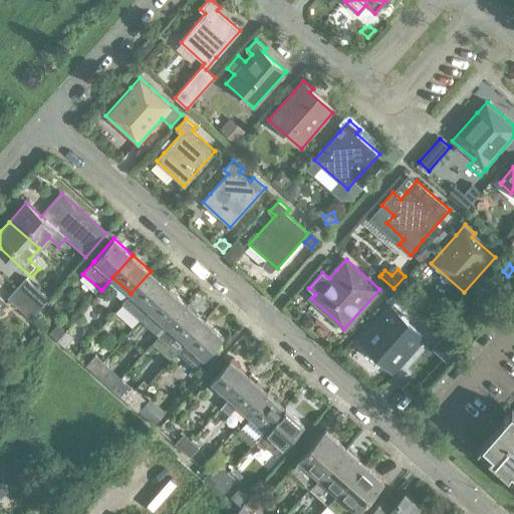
[(169,288),(151,271),(131,293),(122,302),(141,318),(169,288)]
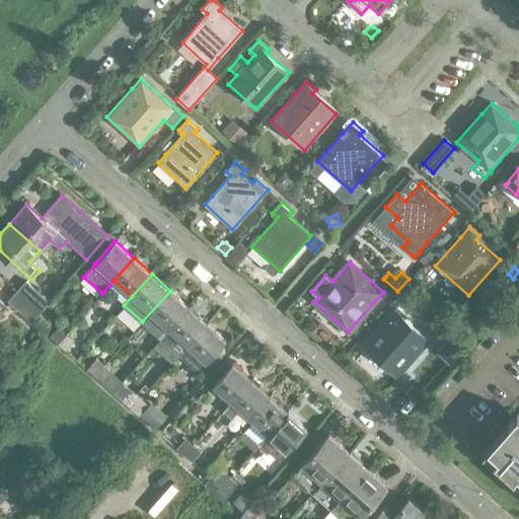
[(41,311),(49,302),(25,281),(17,290),(41,311)]
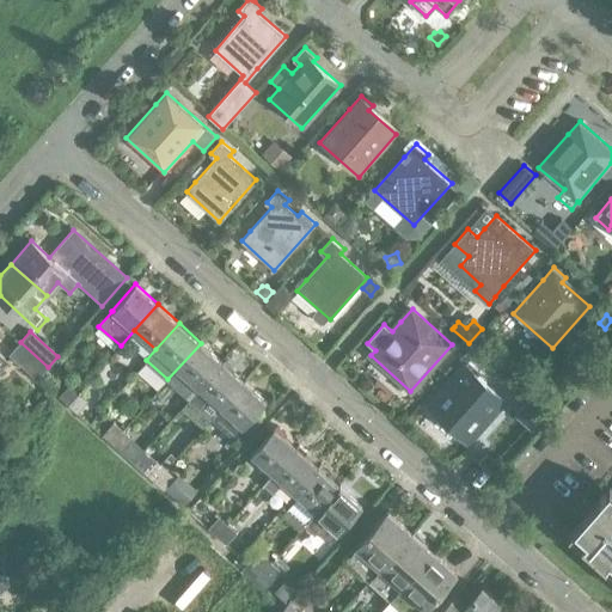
[(48,367),(20,342),(8,355),(37,379),(48,367)]
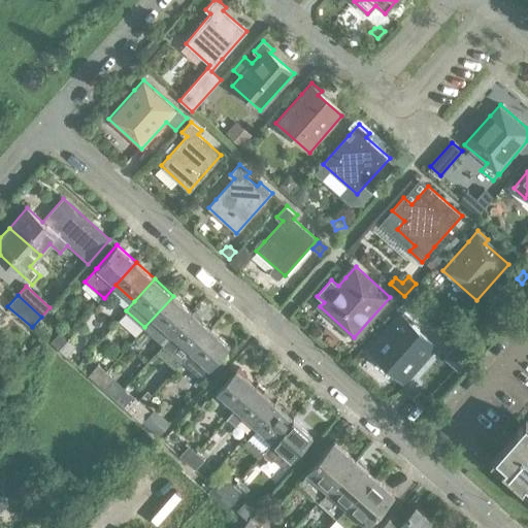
[(192,312),(173,296),(144,327),(163,344),(192,312)]
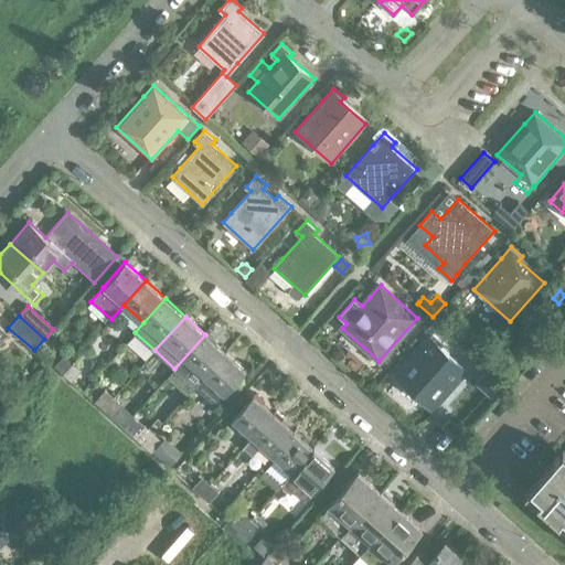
[(434,333),(424,345),(396,376),(433,408),(467,370),(441,347),(445,342),(434,333)]
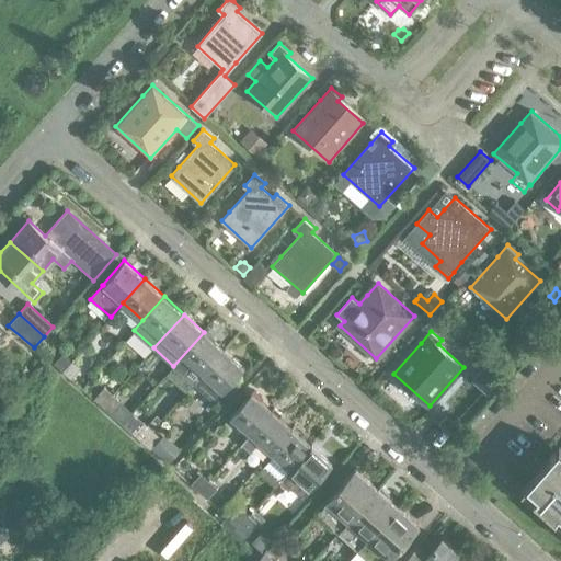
[(224,350),(204,332),(173,366),(193,384),(224,350)]
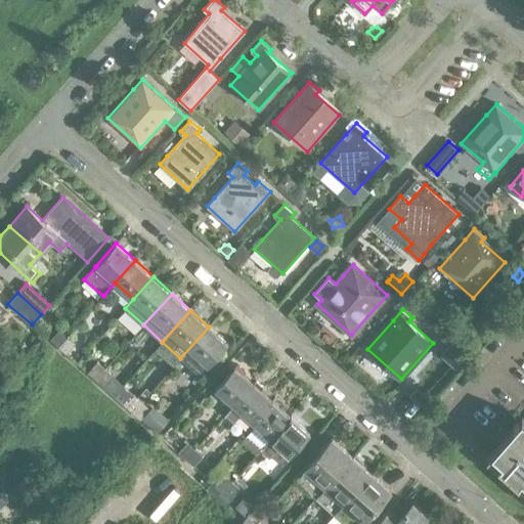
[(228,344),(209,326),(180,358),(200,375),(208,366),(228,344)]
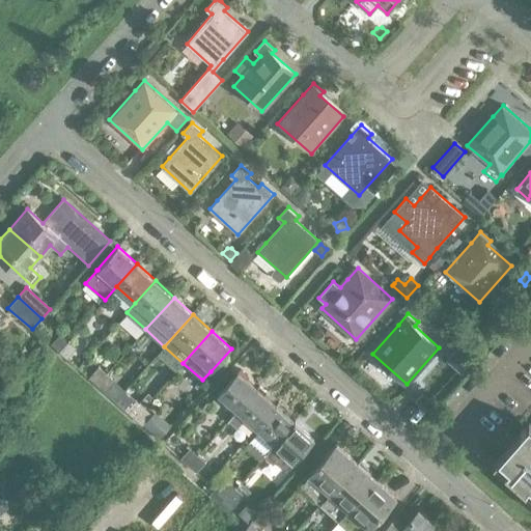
[(60,332),(51,343),(59,351),(68,340),(60,332)]
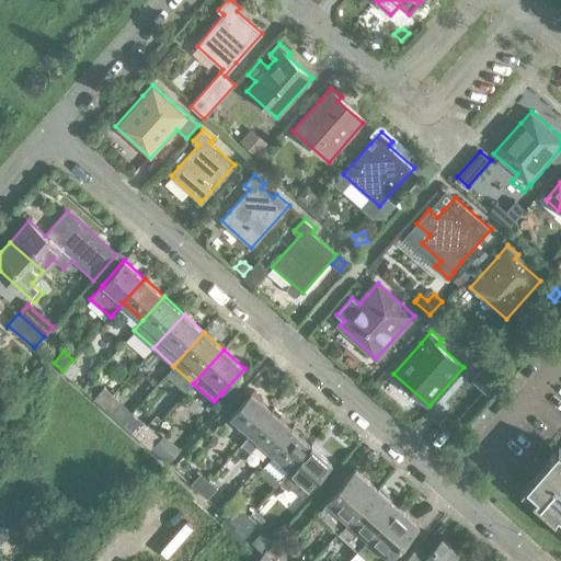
[(72,359),(63,370),(70,378),(80,366),(72,359)]
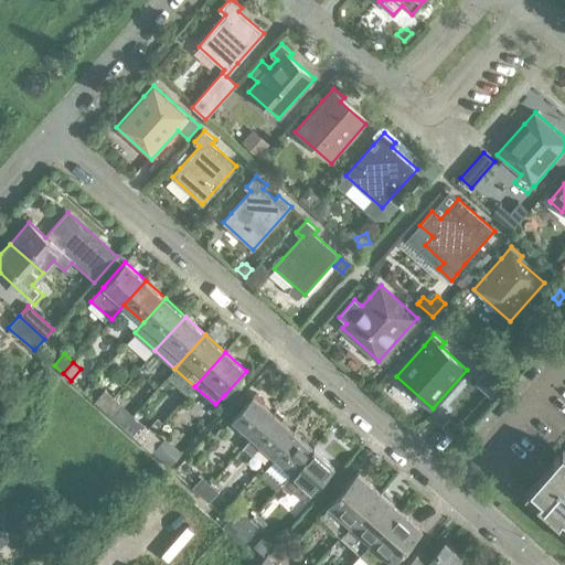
[(103,408),(113,397),(104,390),(94,401),(103,408)]
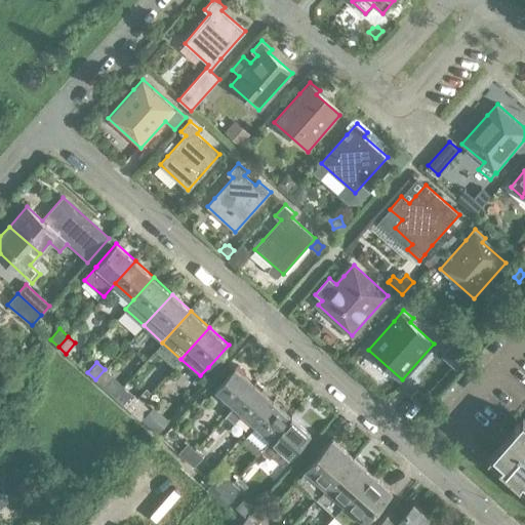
[(255,384),(236,366),(215,390),(234,406),(226,414),(227,415),(255,384)]
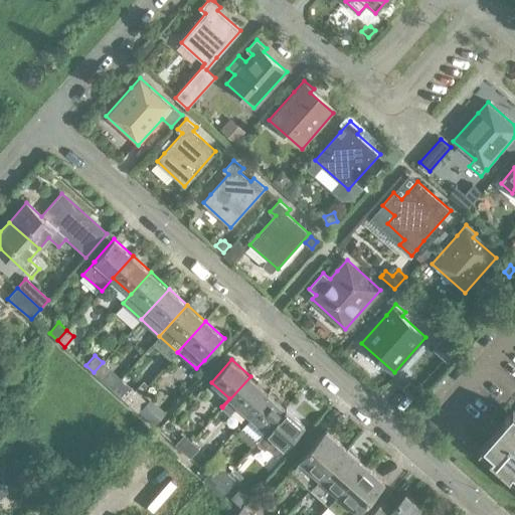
[(102,379),(111,368),(103,362),(94,372),(102,379)]
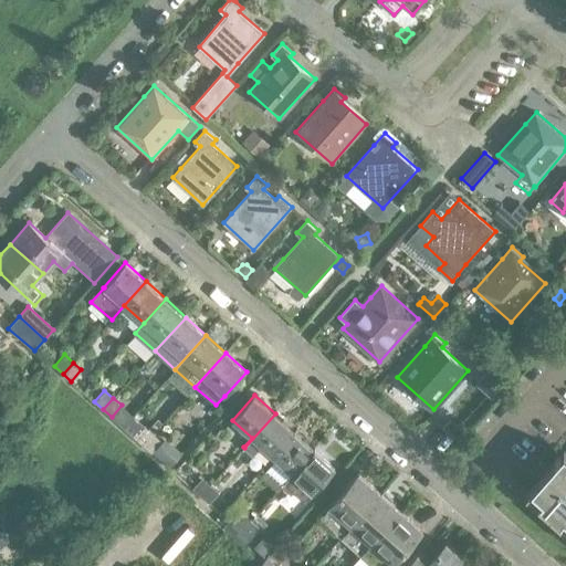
[(295,431),(275,413),(244,448),(252,456),(261,446),(273,456),(295,431)]
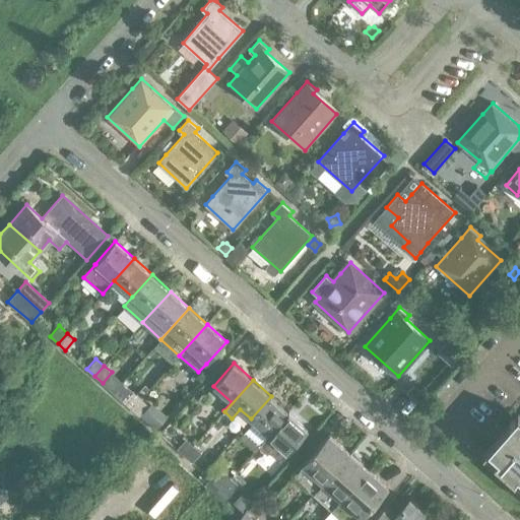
[(131,408),(141,398),(133,391),(123,402),(131,408)]
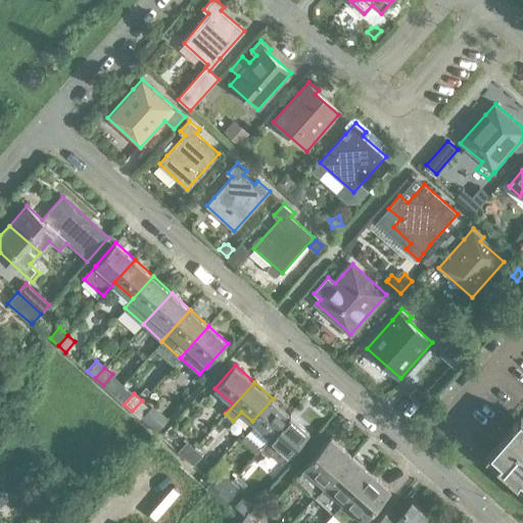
[(291,415),(273,398),(252,421),(255,424),(246,434),(262,447),(263,446),(291,415)]
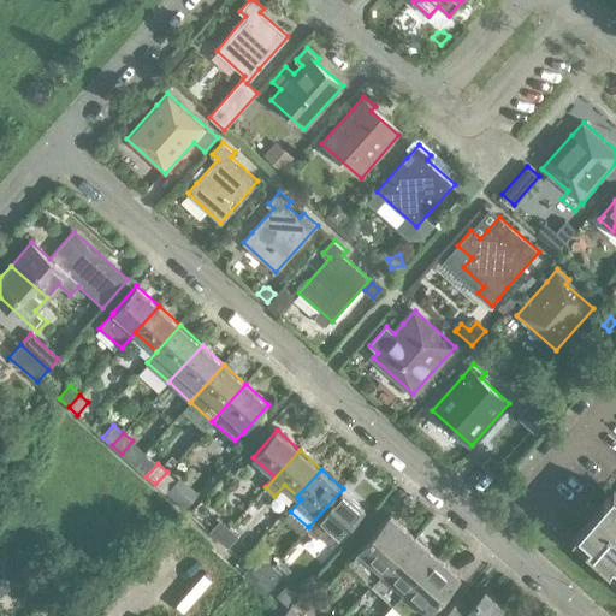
[(167,472),(155,484),(165,492),(176,479),(167,472)]
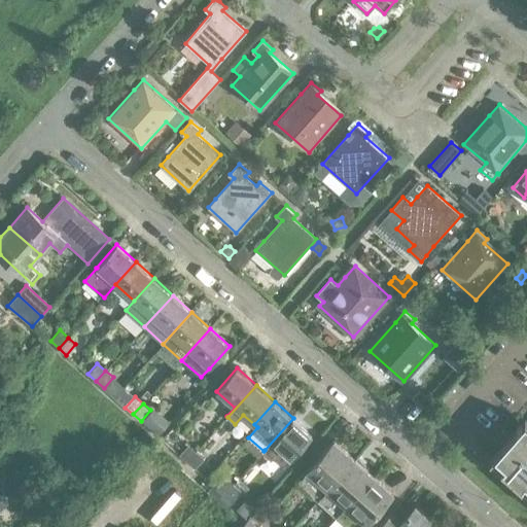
[(312,435),(293,418),(265,450),(283,466),(290,458),(291,458),(312,435)]
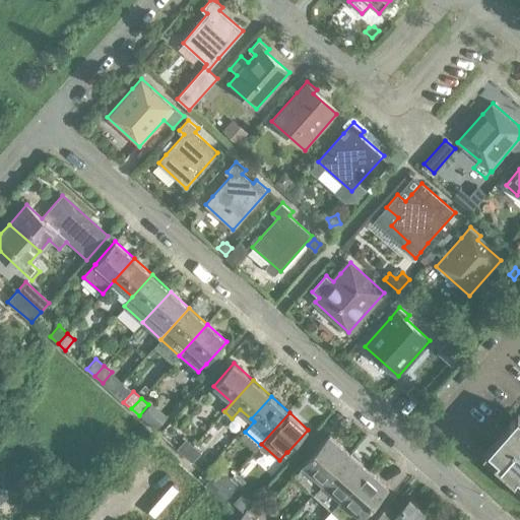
[(519,415),(518,413),(491,445),(483,452),(485,453),(489,449),(498,457),(495,461),(514,478),(517,474),(519,476),(519,415)]
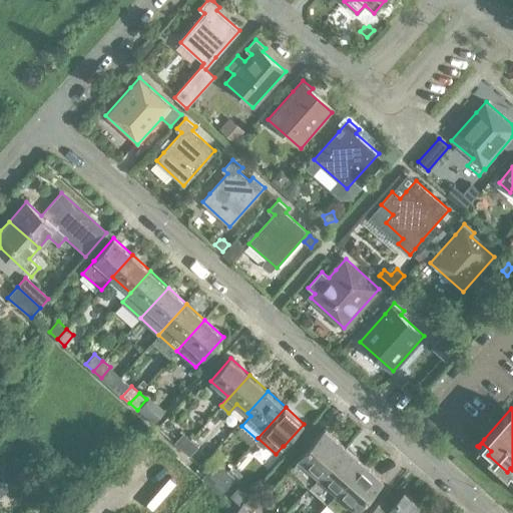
[(290,467),(310,484),(346,444),(326,427),(290,467)]
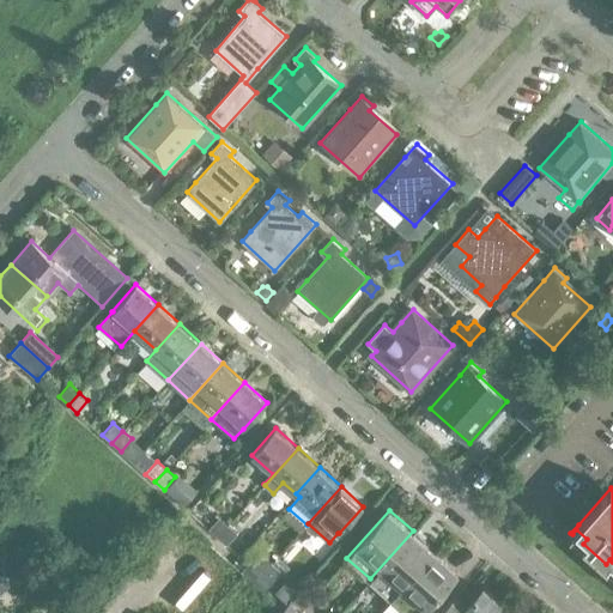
[(229,525),(218,538),(226,545),(237,533),(229,525)]
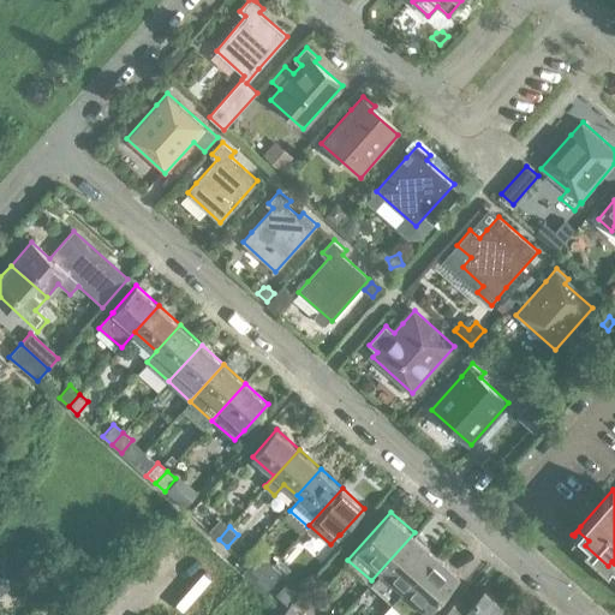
[(415,532),(371,580),(394,601),(437,553),(415,532)]
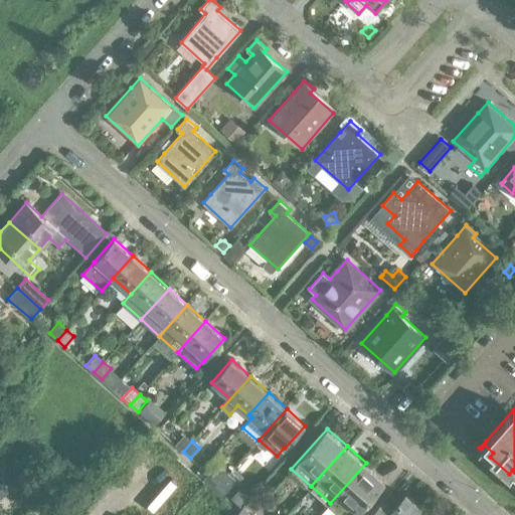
[(366,463),(330,503),(342,514),(354,514),(385,481),(366,463)]
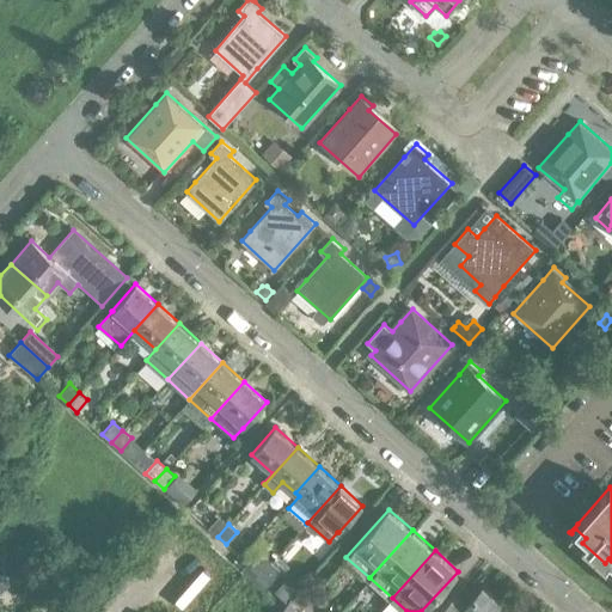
[(258,551),(240,571),(263,591),(280,570),(258,551)]
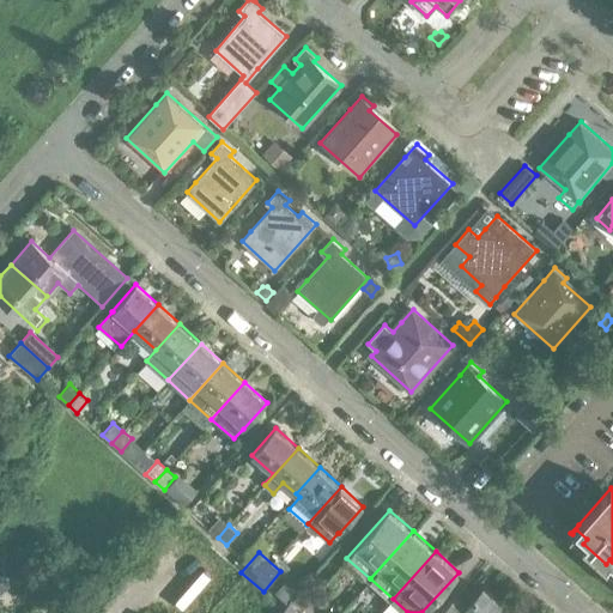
[(460,612),(462,612),(463,612),(503,612),(507,610),(483,588),(467,605),(457,595),(441,612),(460,612)]
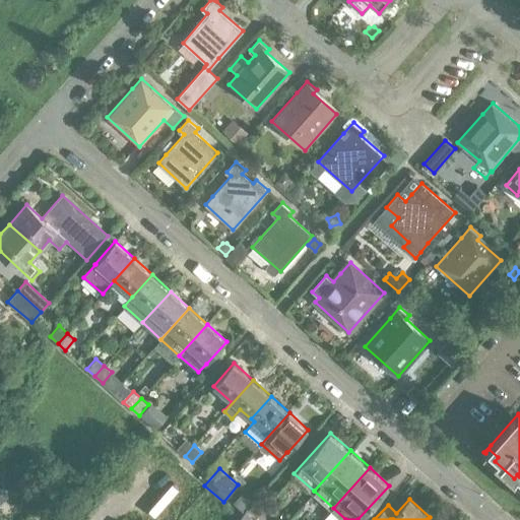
[(236,519),(256,519),(245,510),(236,519)]
